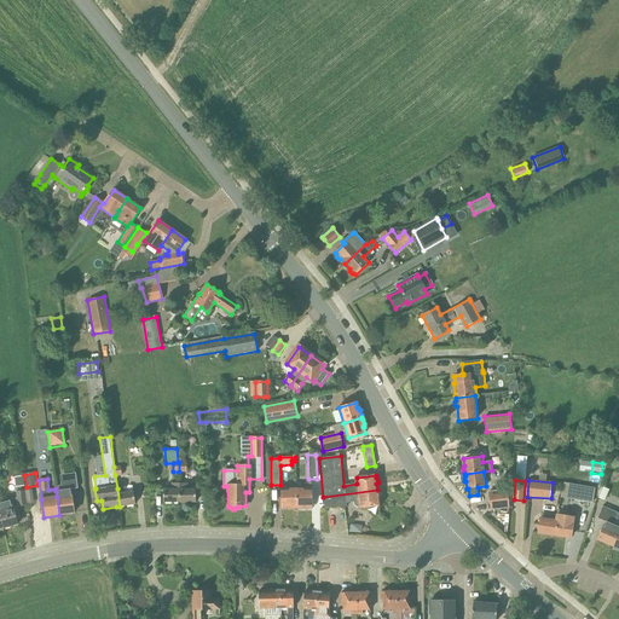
[(56,491),(57,497),(59,515),(74,513),(71,495),(70,487),(70,481),(61,482),(62,490),(56,491)]
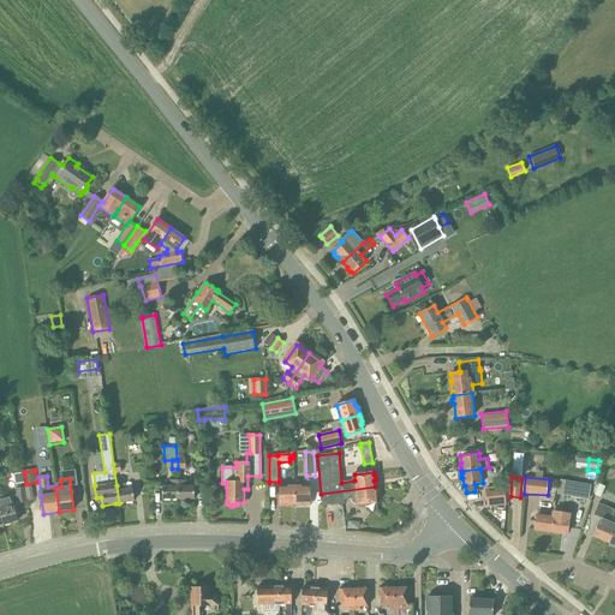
[(178,499),(178,481),(171,481),(171,487),(162,487),(162,499),(178,499)]
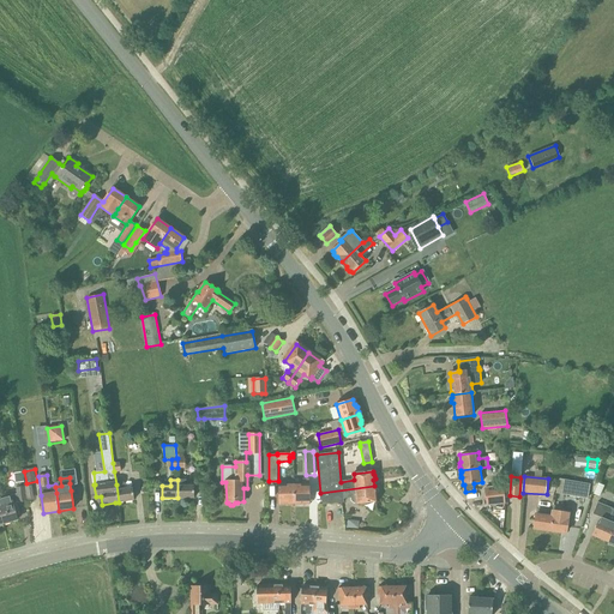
[(178,480),(178,498),(194,498),(194,486),(186,486),(185,480),(178,480)]
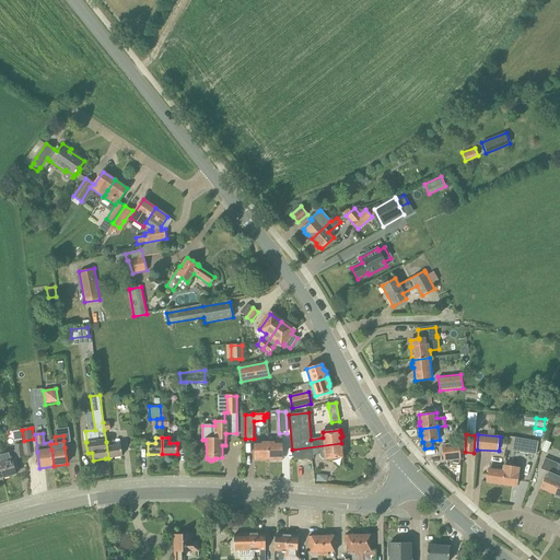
[(268,442),(268,459),(270,459),(271,461),(273,461),(275,459),(278,459),(278,458),(282,458),(282,442),(282,438),(277,438),(277,442),(268,442)]
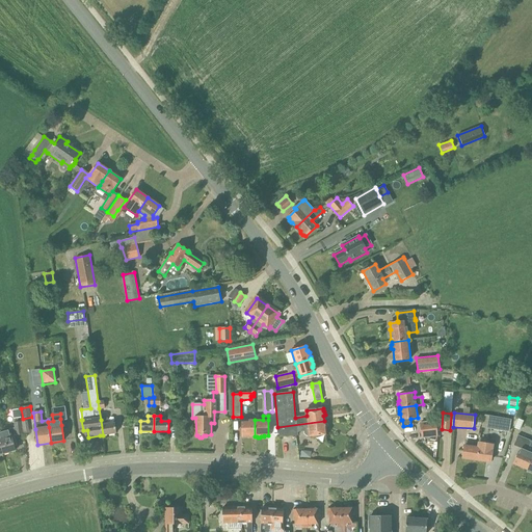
[(484,416),(483,424),(482,427),(494,429),(495,426),(502,428),(502,431),(509,432),(511,420),(484,416)]
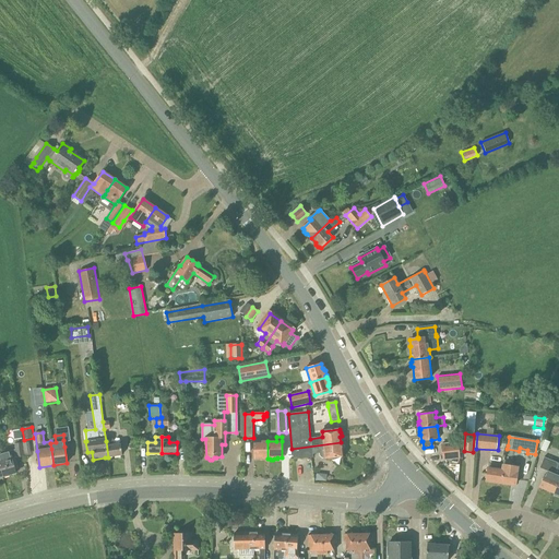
[(111,440),(106,441),(108,458),(122,455),(120,444),(113,445),(111,440)]
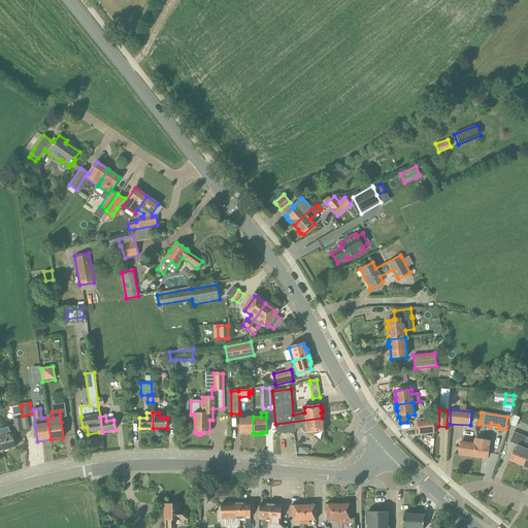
[(253,433),(253,417),(239,417),(239,432),(244,432),(244,433),(246,433),(248,434),(251,434),(252,433),(253,433)]
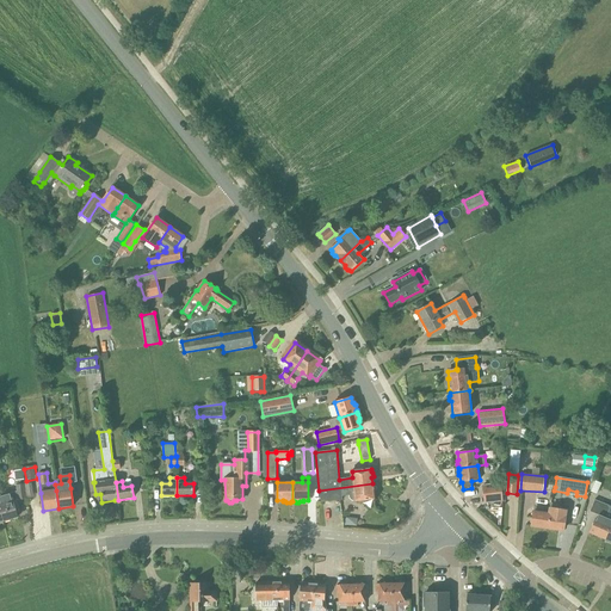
[(349,495),(349,498),(353,501),(355,501),(356,501),(375,500),(374,498),(376,497),(375,493),(374,491),(372,483),(319,491),(321,503),(341,500),(341,497),(349,495)]
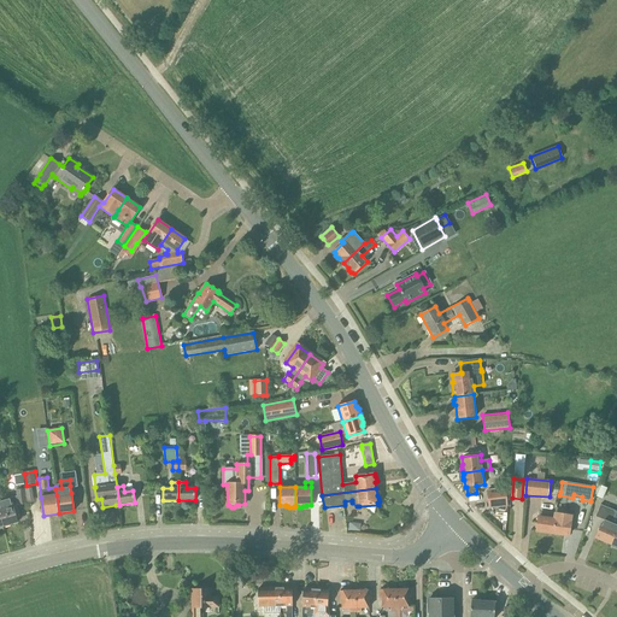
[(505,488),(487,491),(489,507),(507,505),(505,488)]
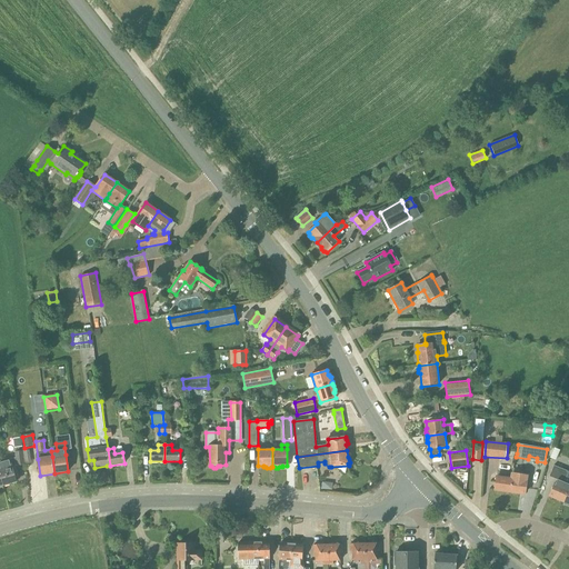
[(16,458),(0,461),(0,478),(1,487),(16,482),(15,476),(17,476),(15,466),(25,465),(22,451),(16,452),(16,458)]
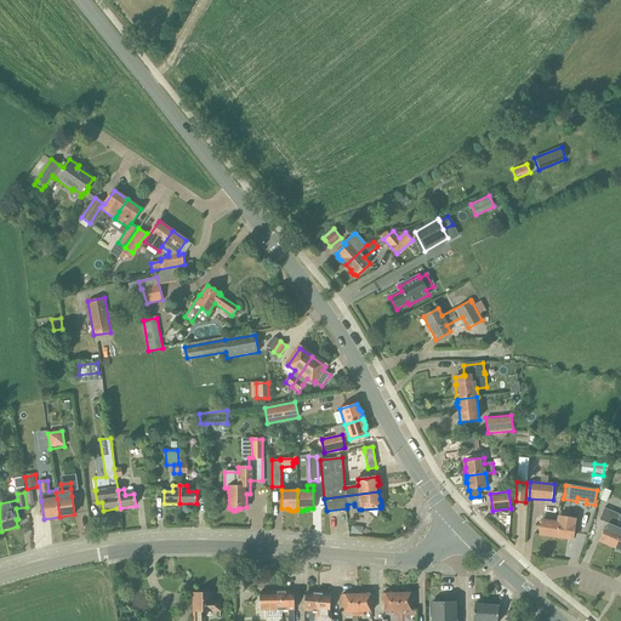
[(620,514),(604,508),(599,520),(608,524),(600,541),(615,548),(620,534),(620,514)]
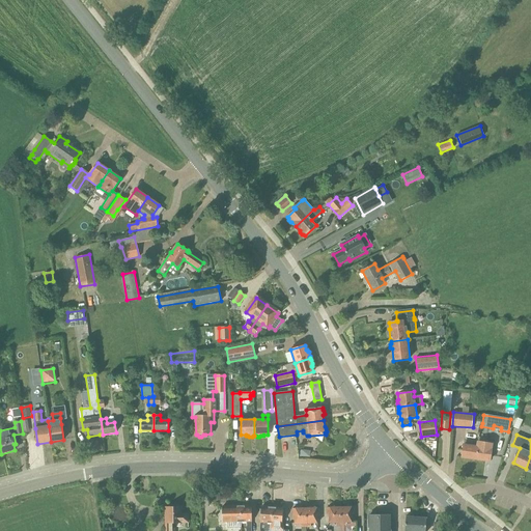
[(478,443),(477,447),(476,459),(490,460),(492,448),(493,439),(486,438),(485,444),(478,443)]
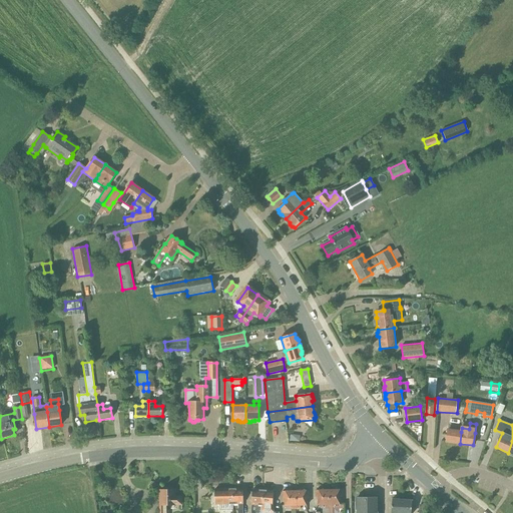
[(460,444),(461,432),(448,430),(446,442),(460,444)]
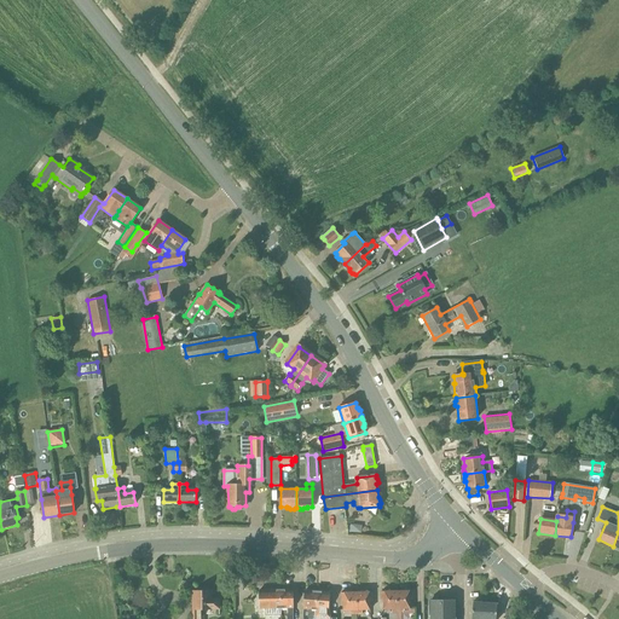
[(273,590),(260,591),(260,609),(266,608),(266,614),(273,614),(273,608),(282,608),(281,590),(279,590),(279,589),(275,589),(273,590)]
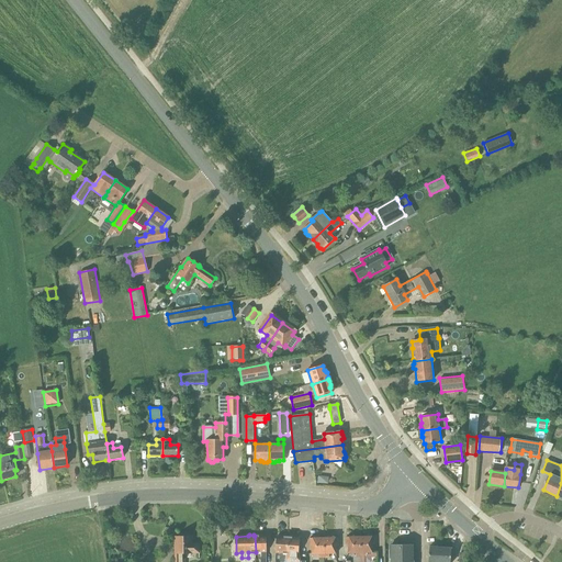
[(255,536),(256,552),(261,552),(261,558),(260,561),(266,561),(266,536),(261,536),(261,535),(257,535),(257,536),(255,536)]
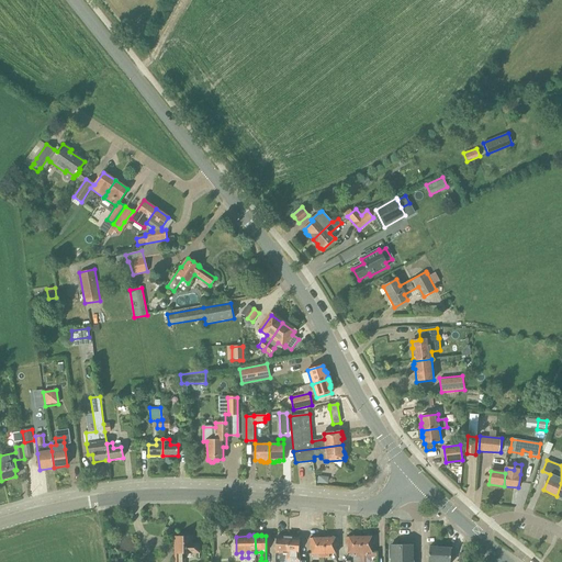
[(182,561),(182,554),(191,554),(191,553),(200,553),(199,544),(190,544),(190,538),(192,538),(191,537),(189,537),(189,536),(182,536),(182,537),(176,538),(177,538),(177,548),(176,548),(176,561),(182,561)]
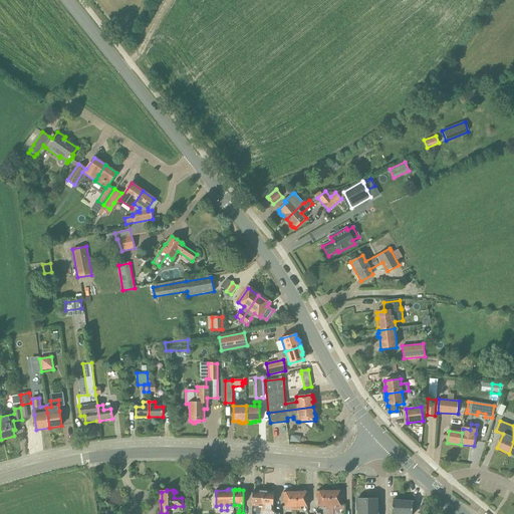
[(262,506),(263,492),(262,492),(261,490),(258,490),(257,491),(253,491),(251,513),(252,513),(256,513),(257,506),(262,506)]
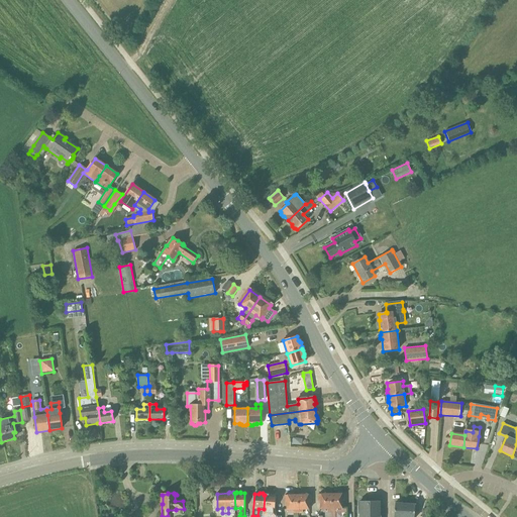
[(274,505),(275,495),(272,495),(271,494),(268,494),(267,495),(265,495),(264,509),(263,516),(275,516),(276,505),(274,505)]
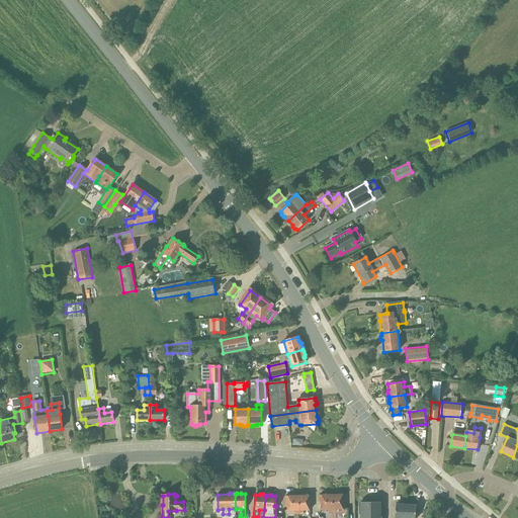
[(333,514),(333,495),(320,496),(320,503),(322,503),(322,511),(329,510),(329,514),(333,514)]
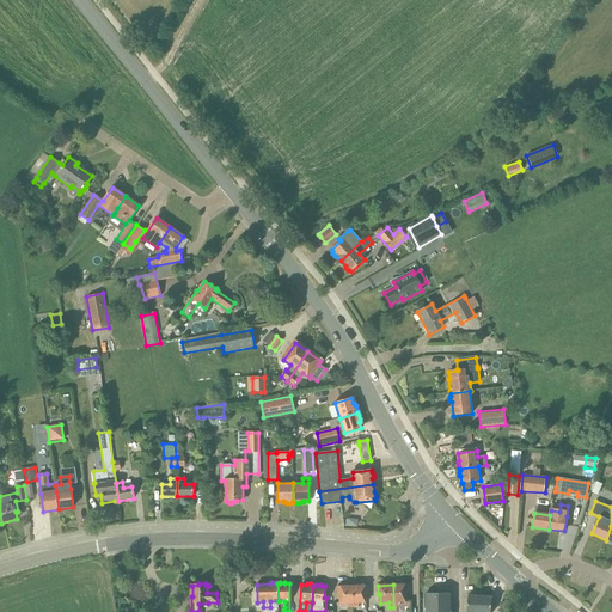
[(393,585),(393,607),(398,607),(398,603),(407,603),(407,594),(408,594),(408,585),(393,585)]
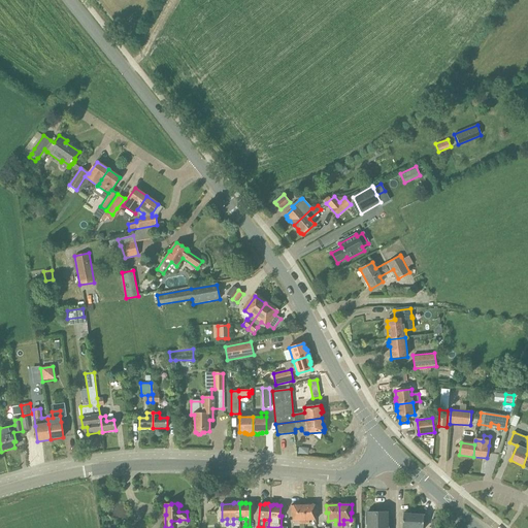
[(304,524),(304,505),(291,506),(292,514),(293,514),(293,521),(300,521),(300,524),(304,524)]
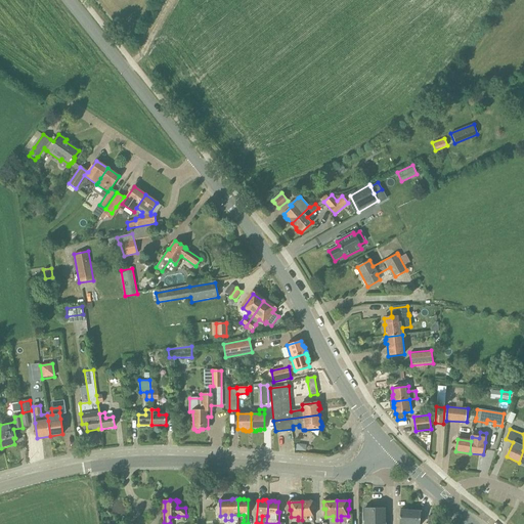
[(302,501),(302,520),(307,520),(307,517),(314,516),(313,510),(315,510),(315,501),(302,501)]
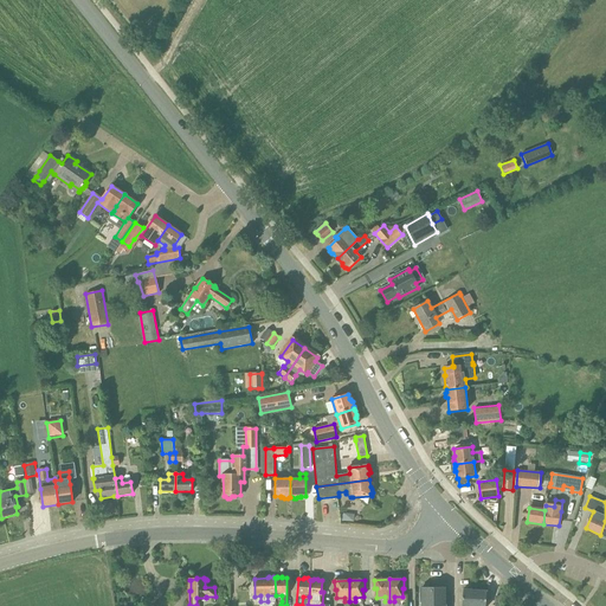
[(429,588),(423,588),(423,590),(421,590),(421,599),(419,600),(419,605),(421,605),(420,605),(446,605),(446,590),(429,590),(429,588)]
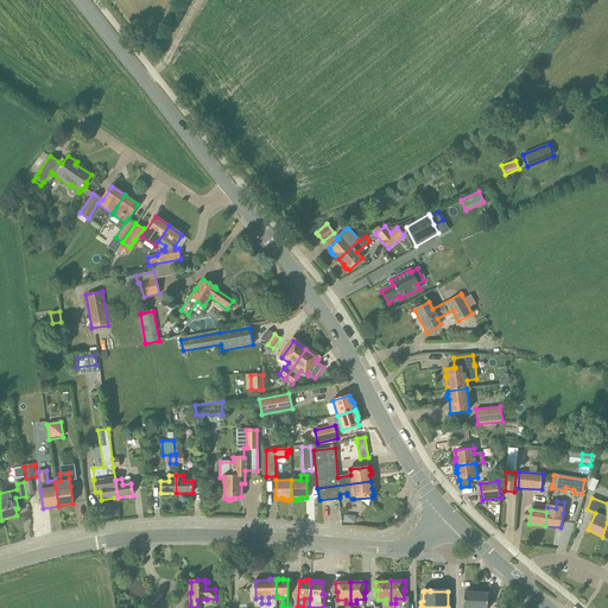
[(475,607),(476,593),(472,593),(470,591),(468,591),(466,593),(463,607),(475,607)]
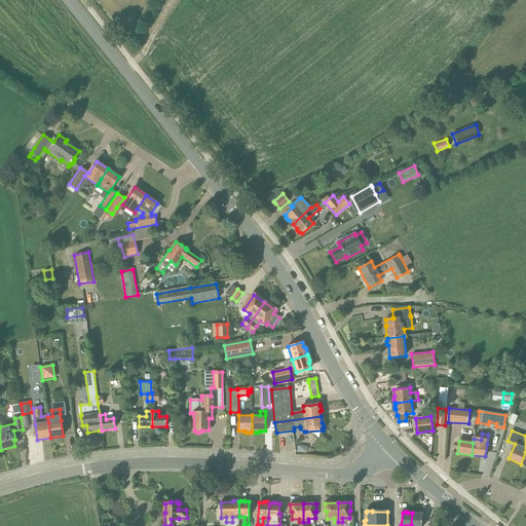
[(421,525),(422,514),(421,514),(421,513),(419,513),(417,514),(412,513),(411,525),(421,525)]
